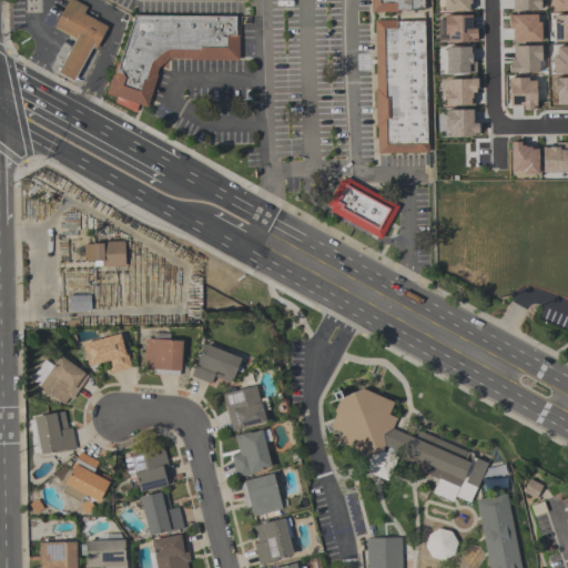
[(58,71),(75,38),(54,26),(68,0),(75,0),(87,7),(83,13),(108,27),(95,49),(91,47),(73,80),(58,71)]
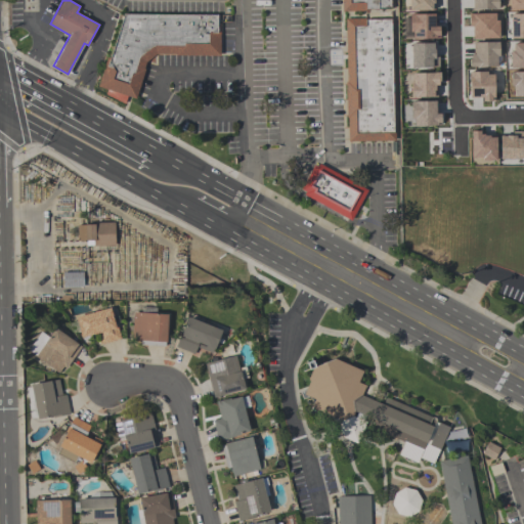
[(341,0),(389,0),(390,8),(365,9),(365,10),(342,11),(341,0)]
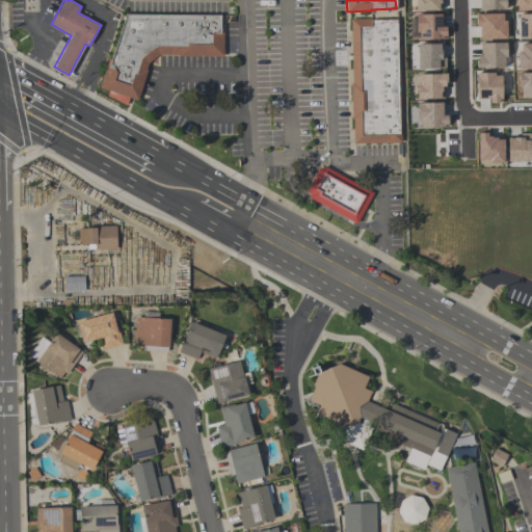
[(416,0),(416,11),(441,10),(441,0),(416,0)]
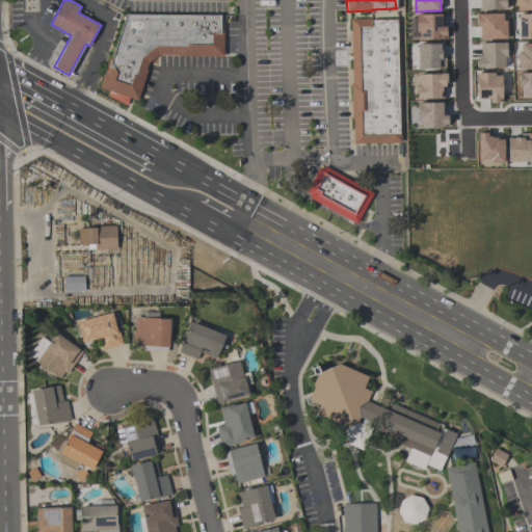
[(478,0),(479,9),(507,9),(506,0),(478,0)]
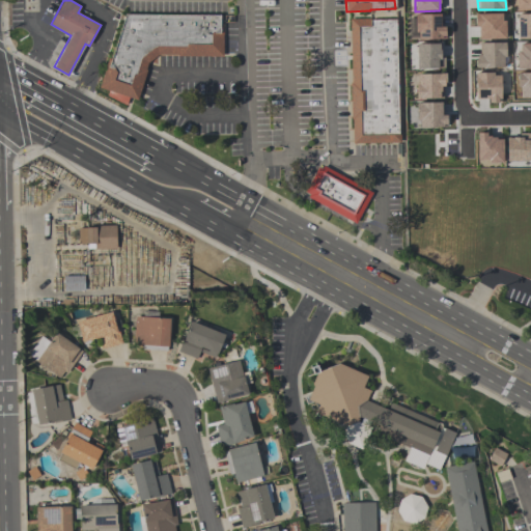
[(530,0),(530,9),(515,9),(515,0),(530,0)]
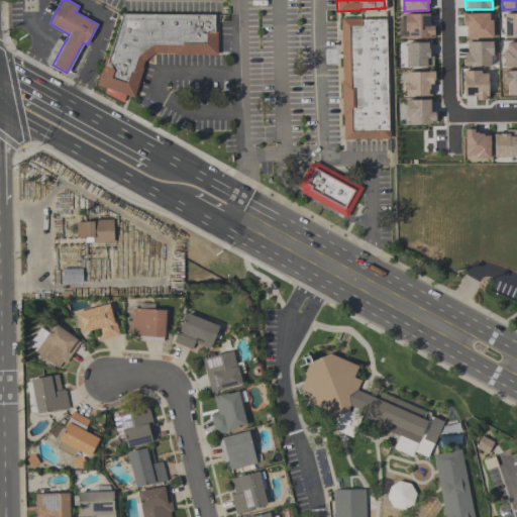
[(214,14),(214,23),(217,23),(217,56),(173,55),(173,54),(153,54),(143,61),(141,68),(142,68),(134,97),(125,94),(123,102),(104,93),(106,89),(97,86),(106,57),(108,58),(122,13),(214,14)]
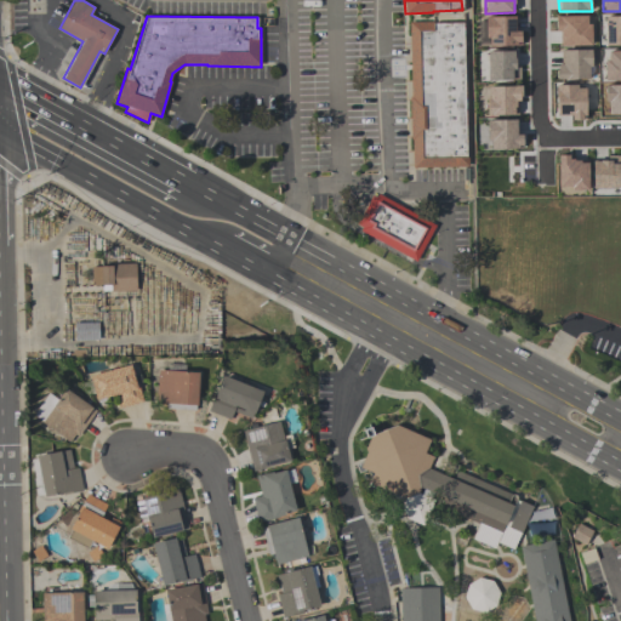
[(486,46),(522,46),(520,32),(514,32),(513,16),(485,17),(486,46)]
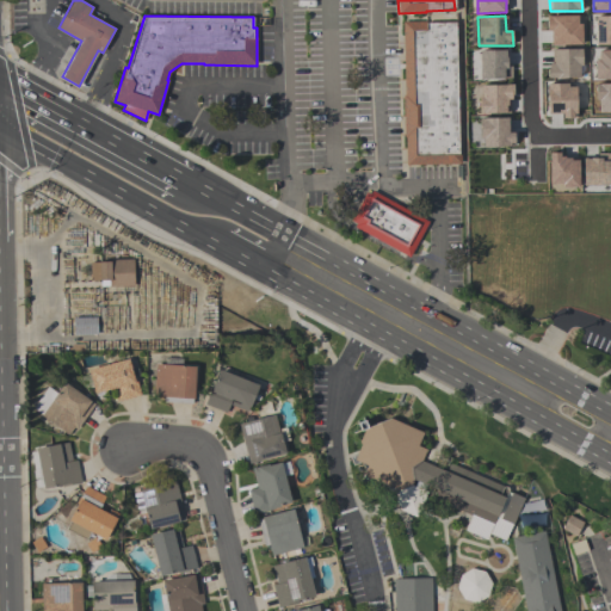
[(550,45),(581,44),(580,16),(545,16),(545,30),(550,30),(550,45)]
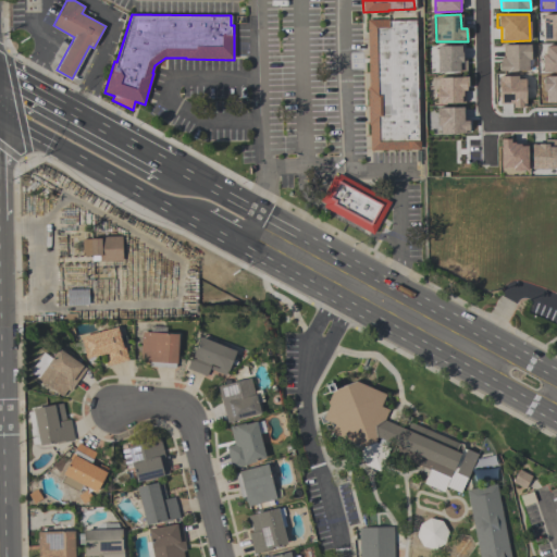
[(556,14),(556,39),(542,40),(542,14),(556,14)]
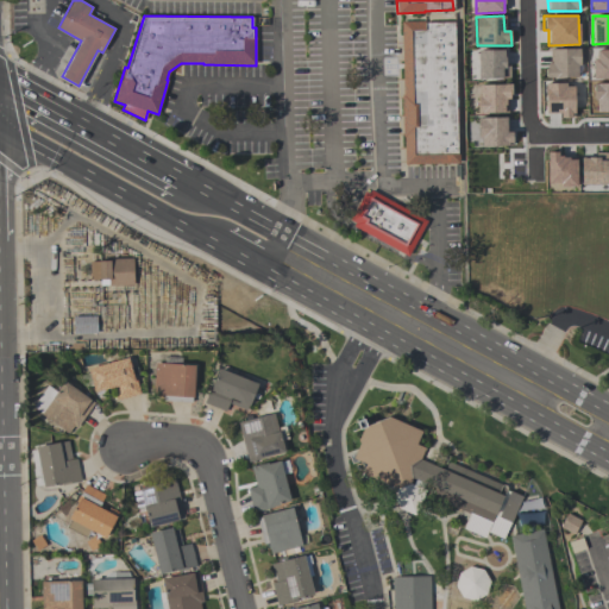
[(402,22),(425,22),(425,23),(454,22),(457,152),(459,152),(459,163),(406,164),(405,137),(402,137),(401,95),(403,95),(402,22)]
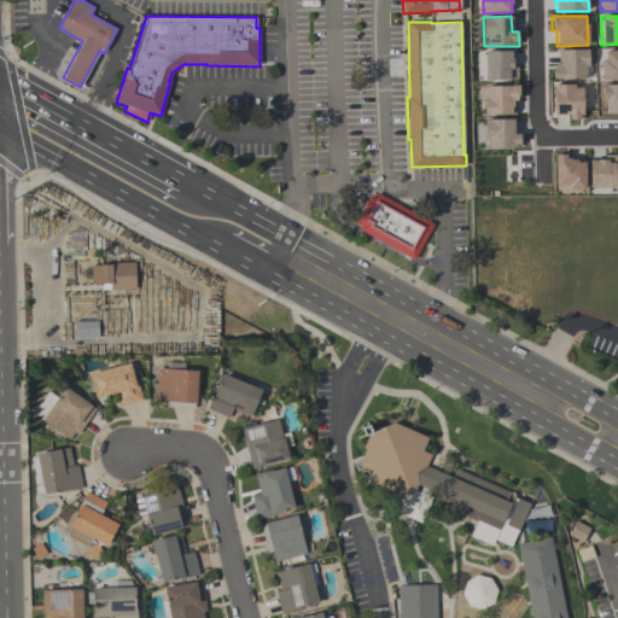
[(553,80),(590,79),(589,50),(559,51),(559,63),(553,63),(553,80)]
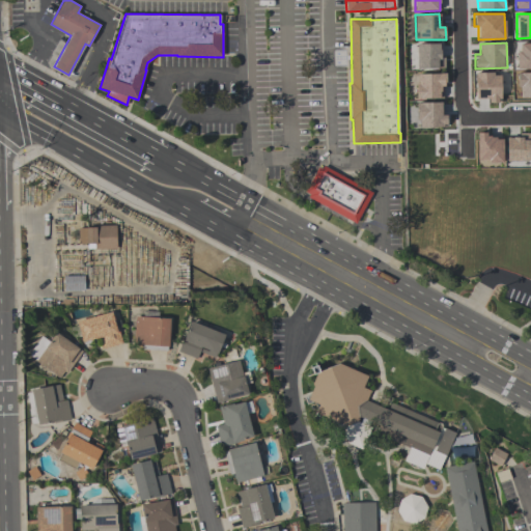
[(530,43),(530,67),(516,68),(515,50),(519,50),(519,43),(530,43)]
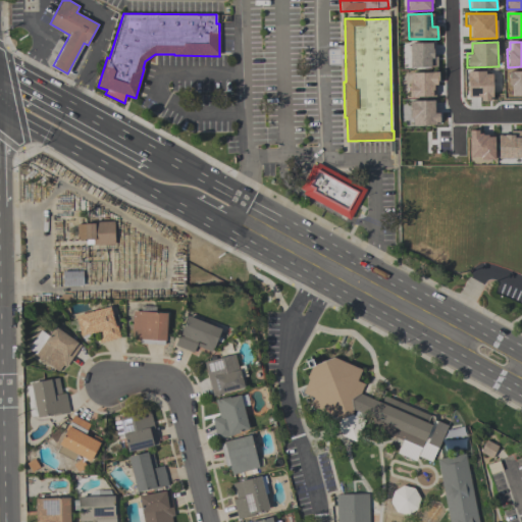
[(432,43),(409,43),(409,68),(437,67),(437,54),(432,54),(432,43)]
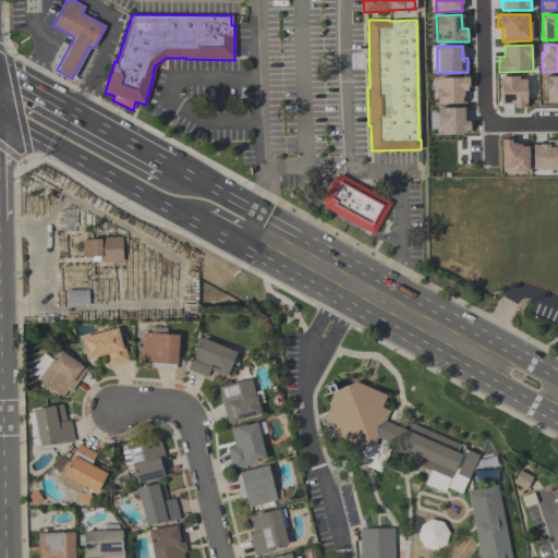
[(557,75),(557,101),(546,102),(546,92),(544,93),(544,75),(557,75)]
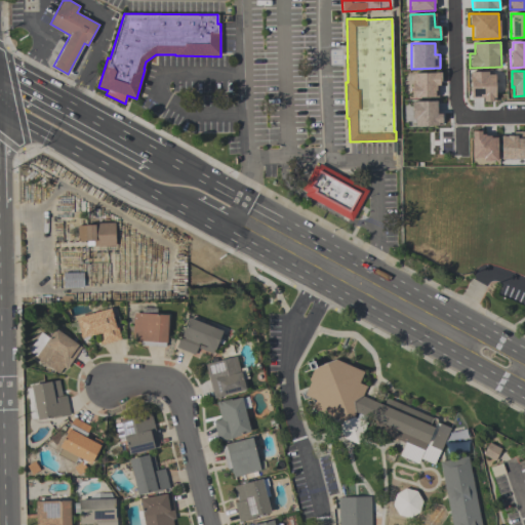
[(412,98),(439,97),(439,73),(411,73),(412,98)]
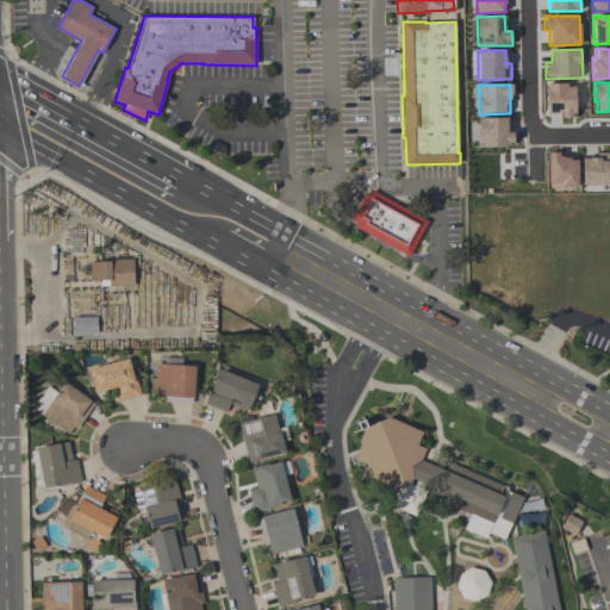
[(574,85),(545,85),(546,113),(560,112),(560,118),(576,118),(574,85)]
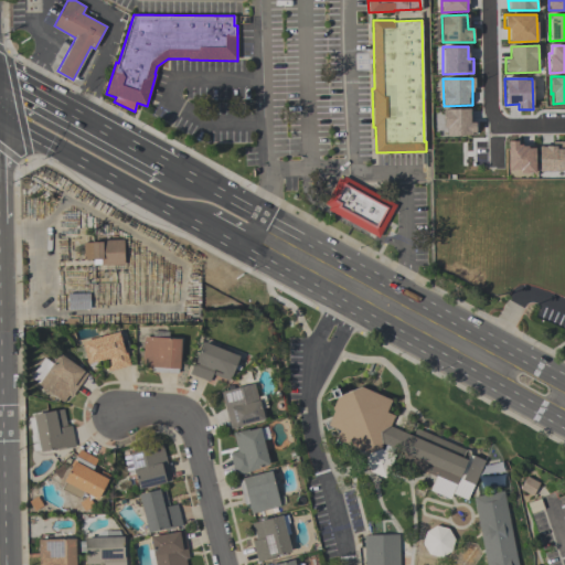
[(444,136),(473,136),(473,109),(444,109),(444,136)]
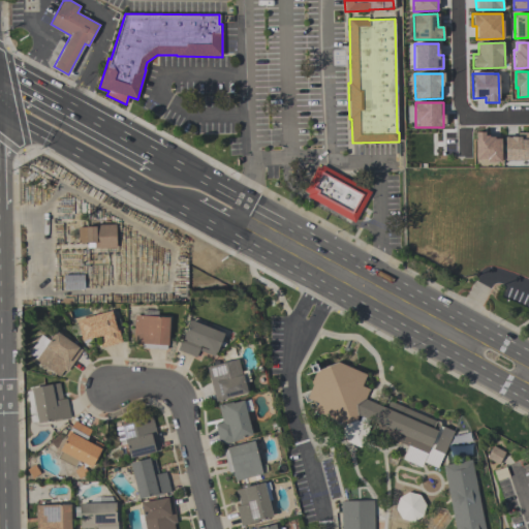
[(475,161),(501,161),(501,137),(489,137),(489,132),(475,132),(475,161)]
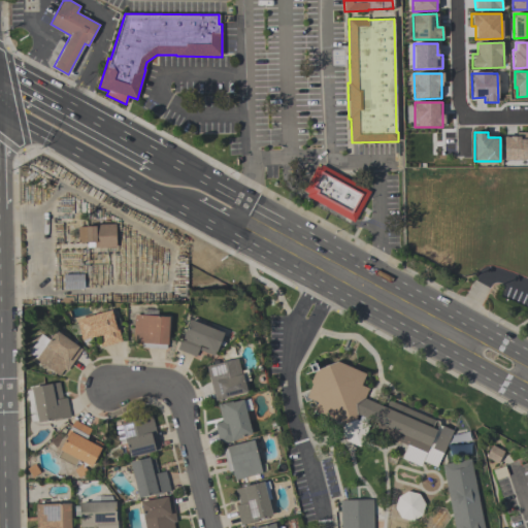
[(503,137),(502,161),(525,161),(525,132),(516,132),(516,137),(503,137)]
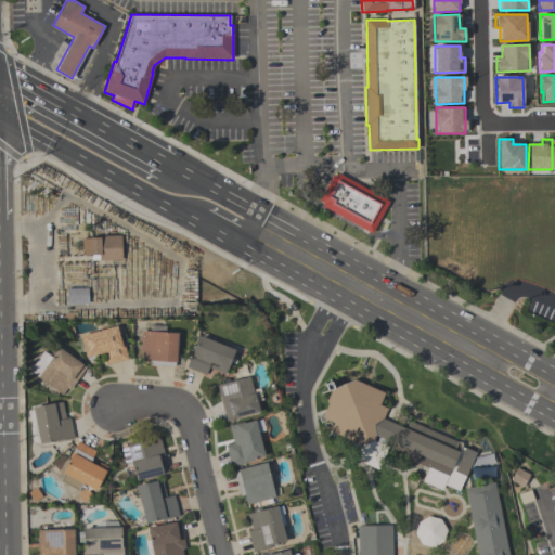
[(337,172),(389,201),(371,233),(322,206),(324,203),(319,199),(333,175),(336,177),(337,172)]
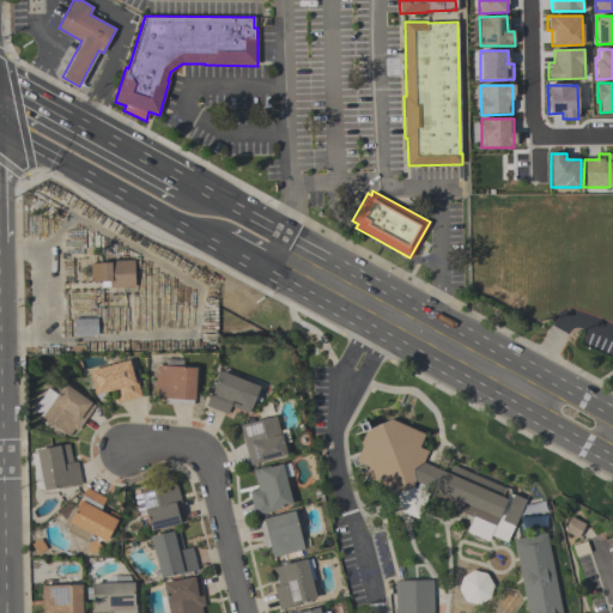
[(134,260),(134,287),(133,287),(133,296),(111,296),(111,287),(109,287),(109,286),(101,286),(101,281),(90,281),(90,262),(99,262),(99,261),(111,261),(111,260),(134,260)]
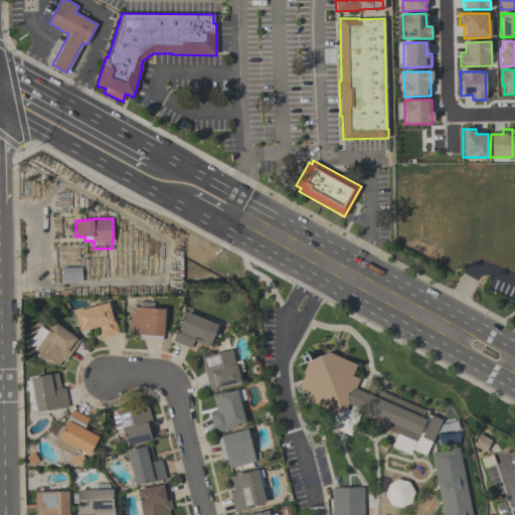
[(61,283),(81,282),(80,268),(61,268),(61,283)]
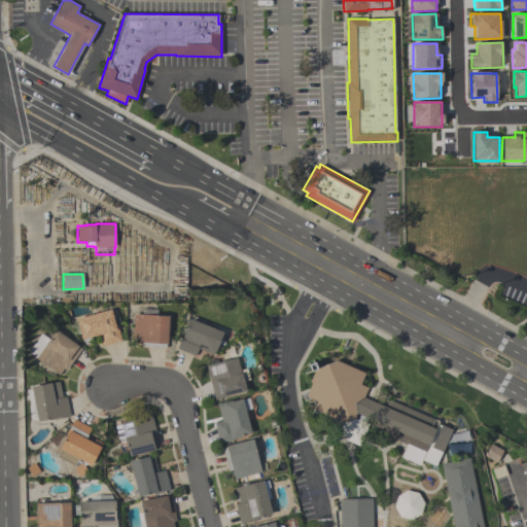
[(120,342),(100,347),(97,335),(90,337),(91,340),(83,342),(82,339),(81,339),(76,318),(111,309),(115,325),(116,324),(120,342)]
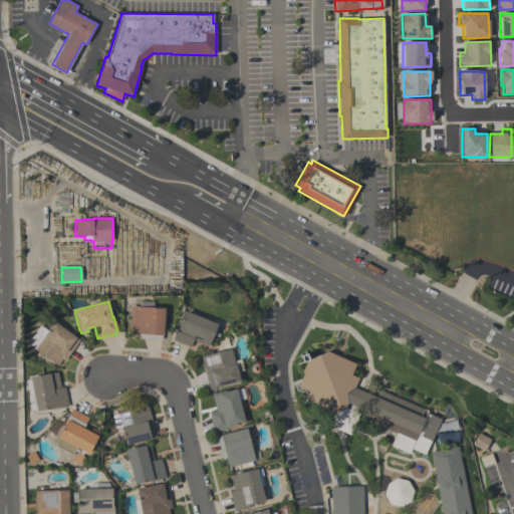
[(165,308),(163,335),(162,335),(162,339),(138,338),(139,333),(129,333),(131,306),(165,308)]
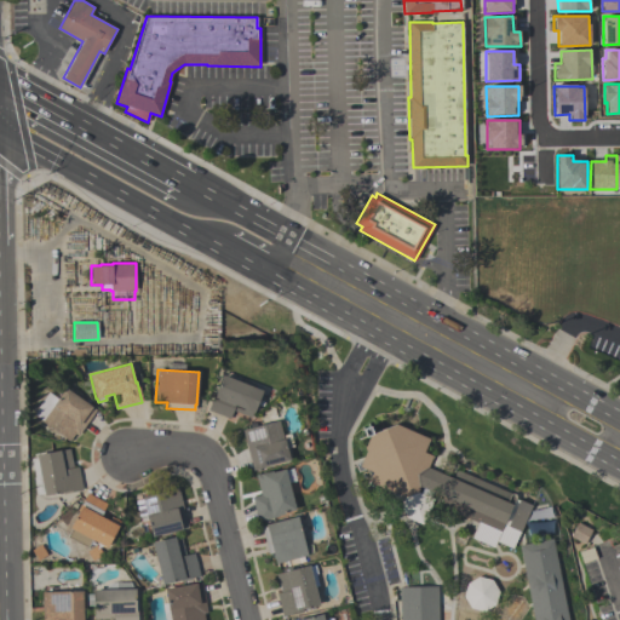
[(207,411),(214,392),(216,394),(223,375),(263,391),(252,418),(233,411),(229,419),(207,411)]
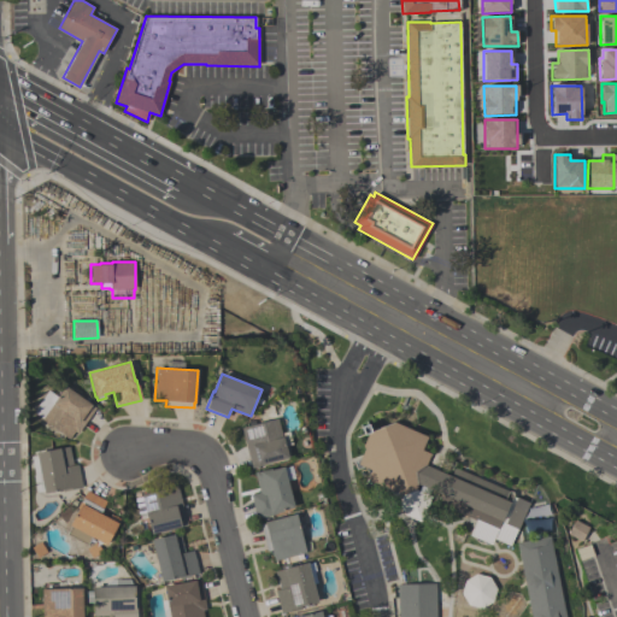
[(41,419),(65,386),(92,404),(92,405),(95,409),(77,434),(74,432),(70,439),(41,419)]
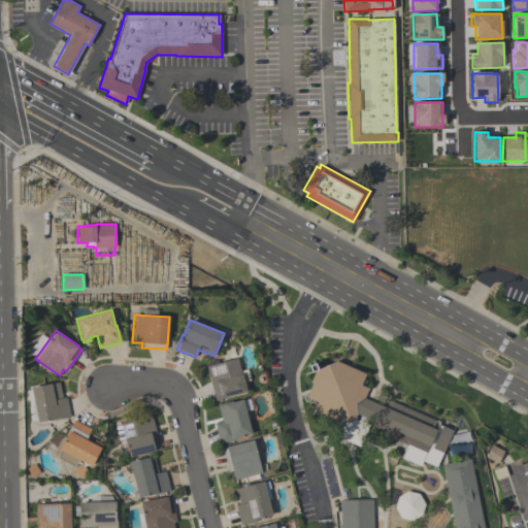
[(206,366),(237,358),(240,371),(246,369),(250,381),(244,382),(246,392),(222,398),(222,399),(216,401),(206,366)]
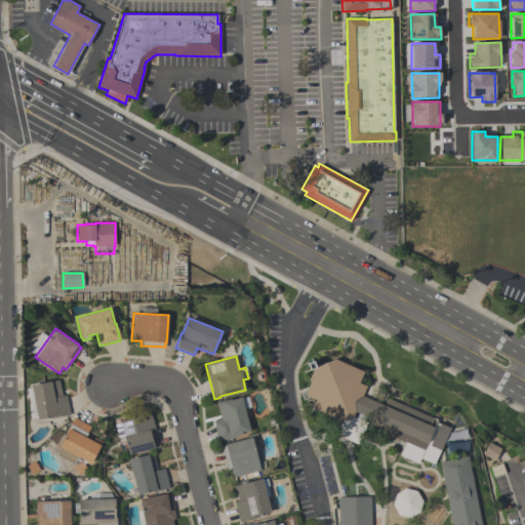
[(449,428),(434,463),(419,457),(417,462),(399,454),(404,442),(372,428),(375,420),(354,411),(352,415),(366,422),(357,444),(341,437),(338,428),(341,420),(312,407),(316,400),(304,395),(310,381),(309,378),(313,368),(310,369),(307,362),(313,360),(316,366),(320,364),(334,359),(363,371),(358,382),(366,386),(361,396),(384,405),(387,398),(432,417),(429,425),(434,427),(436,421),(449,428)]
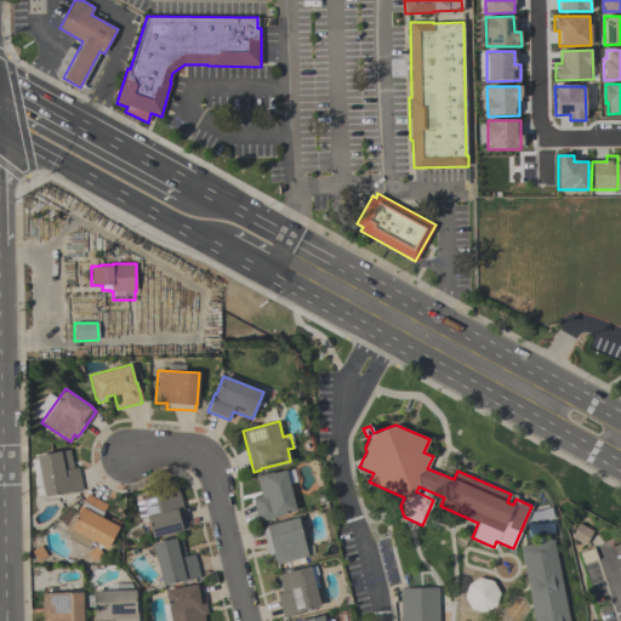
[(83,491),(63,495),(62,493),(45,496),(36,455),(60,450),(61,451),(69,450),(73,468),(78,467),(83,491)]
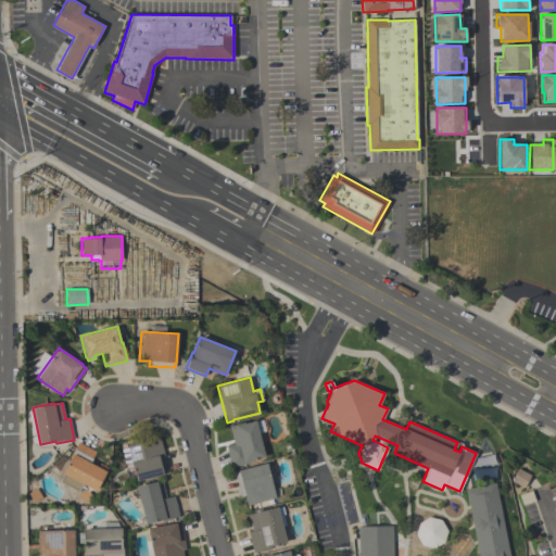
[(226,446),(234,444),(229,427),(234,426),(234,425),(244,422),(244,424),(255,420),(265,457),(254,460),(254,462),(249,463),(249,464),(231,468),(226,446)]
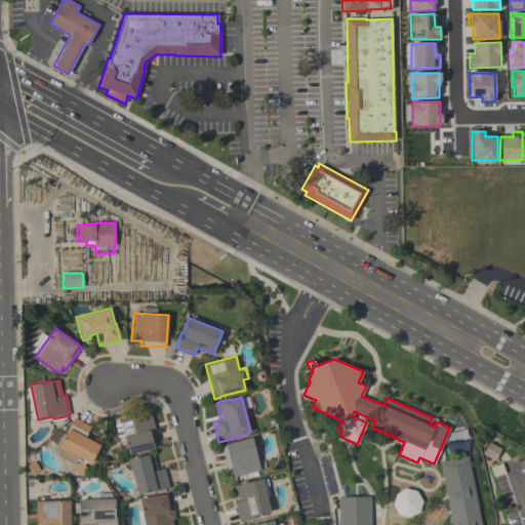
[(128,454),(123,435),(118,436),(115,425),(120,422),(119,421),(151,413),(158,446),(154,447),(154,448),(128,454)]
